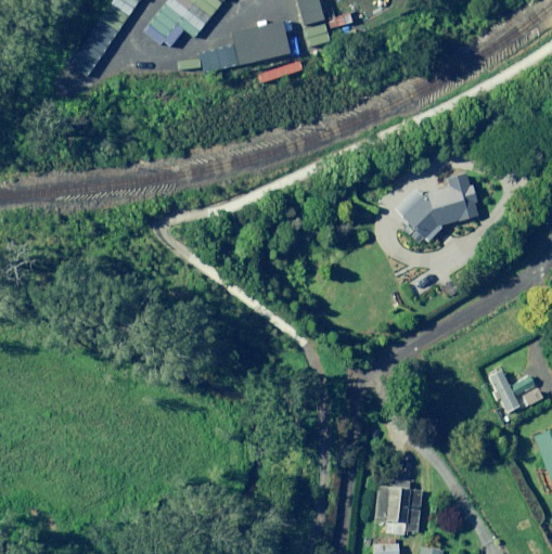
[(307,18),(302,0),(281,0),(287,24),(307,18)]
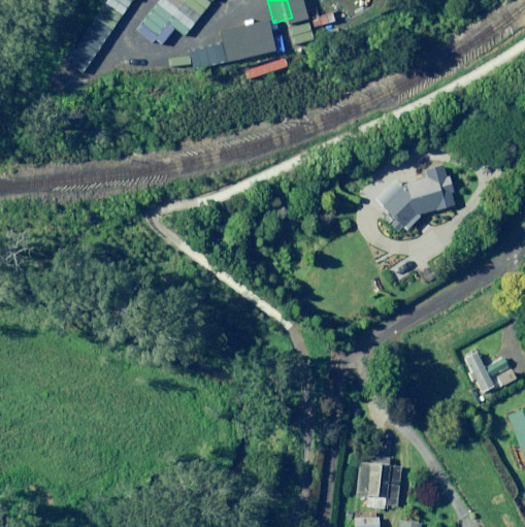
[(456,205),(446,164),(425,169),(427,178),(406,184),(399,191),(393,184),(379,197),(385,203),(382,206),(402,228),(416,216),(456,205)]
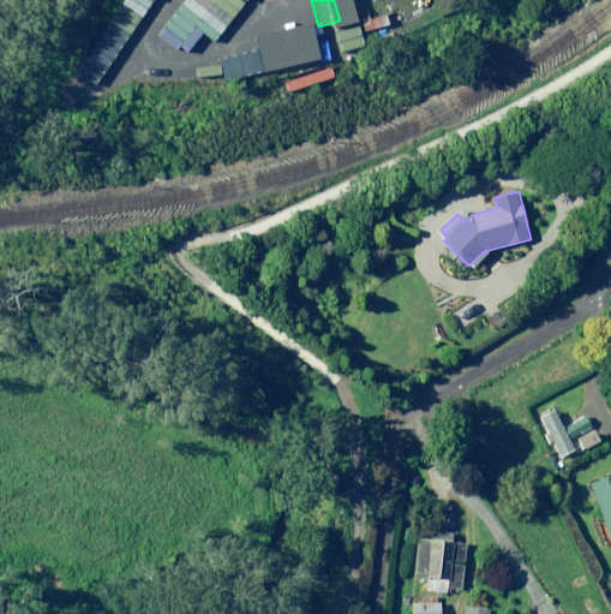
[(541,418),(549,433),(543,435),(547,445),(552,442),(564,465),(574,460),(571,455),(601,441),(589,416),(564,428),(557,411),(541,418)]
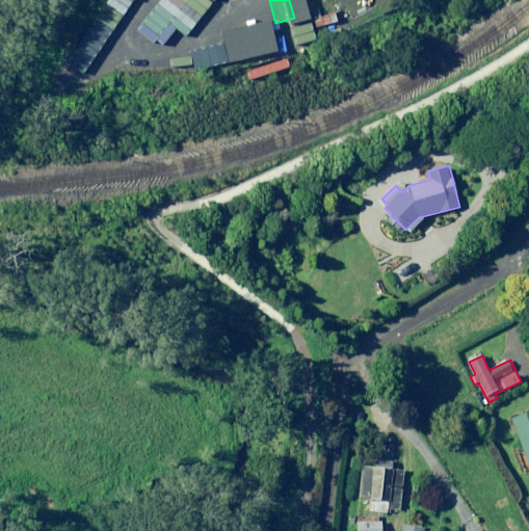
[(521,446),(525,456),(528,463),(528,413),(511,421),(521,446)]
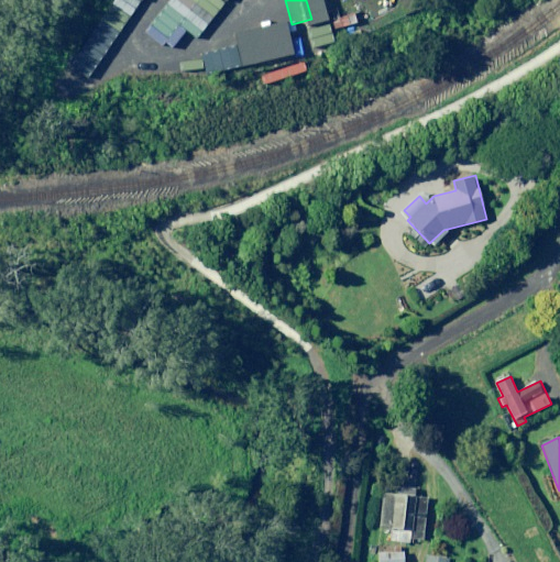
[(390,541),(410,542),(423,544),(427,498),(383,494),(380,529),(391,530),(390,541)]
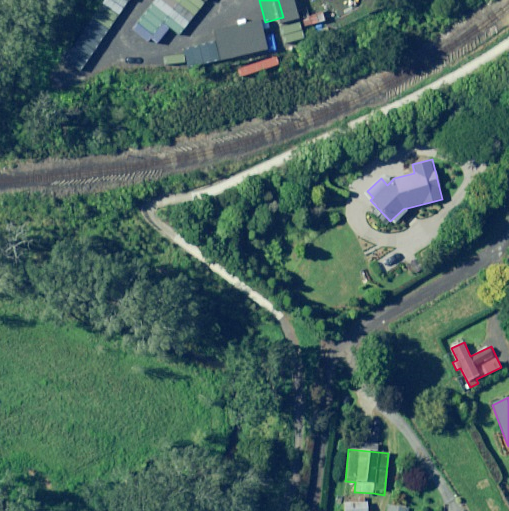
[(367,510),(368,503),(344,502),(343,510),(367,510)]
